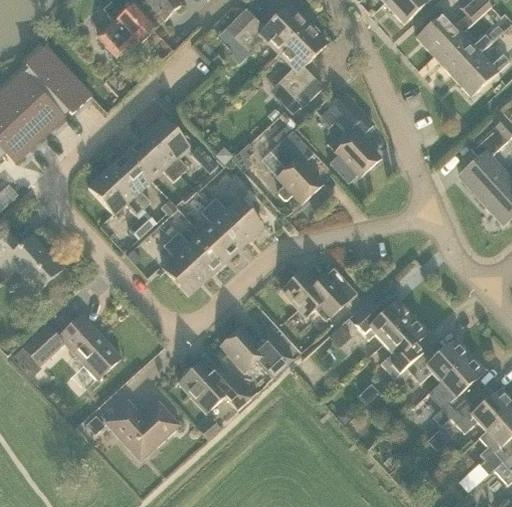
[(156,27),(143,13),(131,0),(112,0),(102,9),(113,20),(95,36),(115,56),(132,41),(136,45),(156,27)]
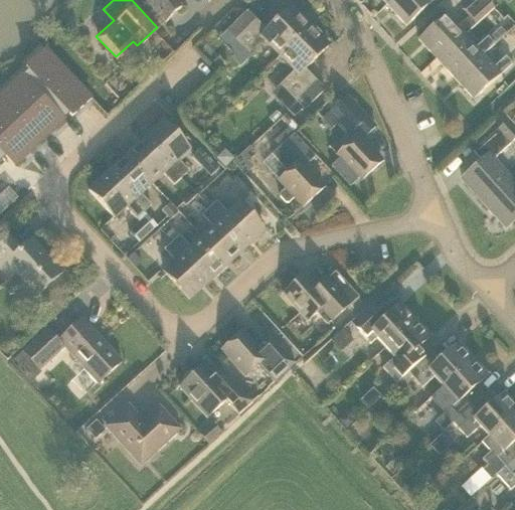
[(148,0),(165,19),(181,4),(179,2),(180,2),(178,0),(148,0)]
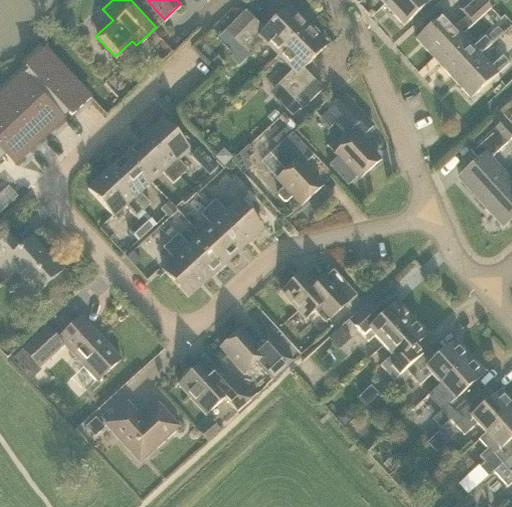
[(387,0),(385,2),(403,22),(428,0),(387,0)]
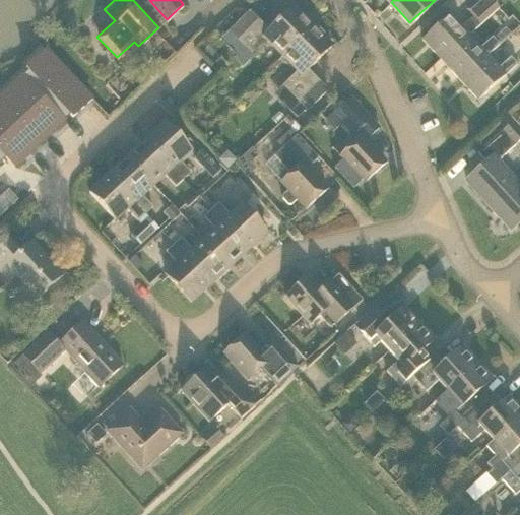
[(478,18),(499,1),(498,0),(475,0),(468,6),(478,18)]
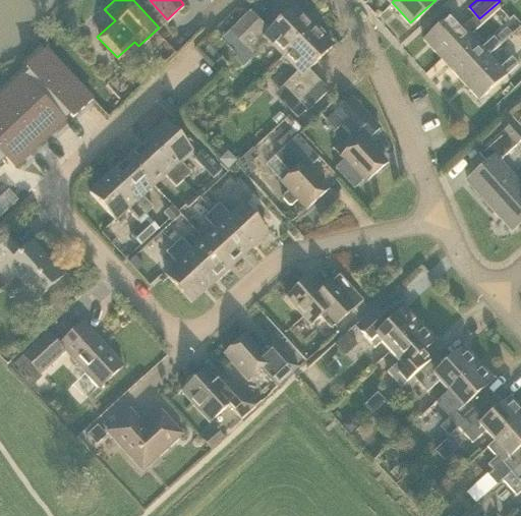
[(270,27),(258,15),(257,16),(249,7),(229,29),(238,37),(230,44),(243,57),(250,50),(252,52),(268,37),(284,53),(312,23),(293,4),(270,27)]
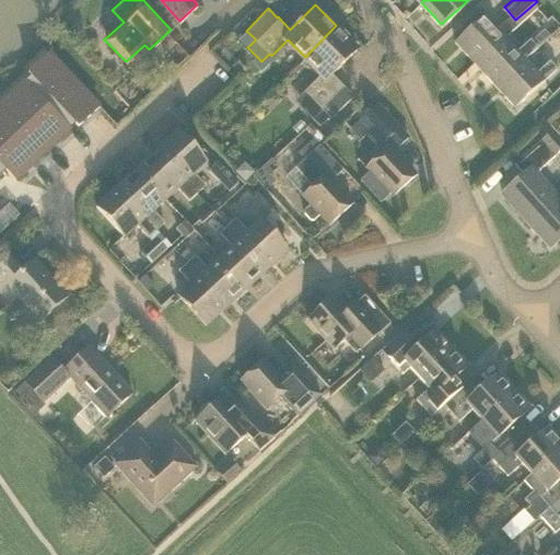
[(510,15),(497,27),(483,12),(455,39),(475,61),(504,34),(504,35),(517,23),(510,15)]
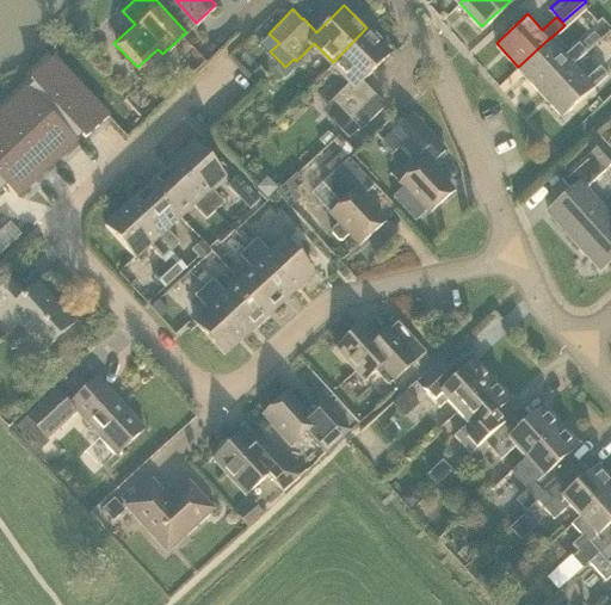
[(344,124),(351,116),(360,125),(384,100),(376,92),(362,79),(389,51),(366,28),(333,62),(351,80),(333,98),(335,100),(327,109),(344,124)]
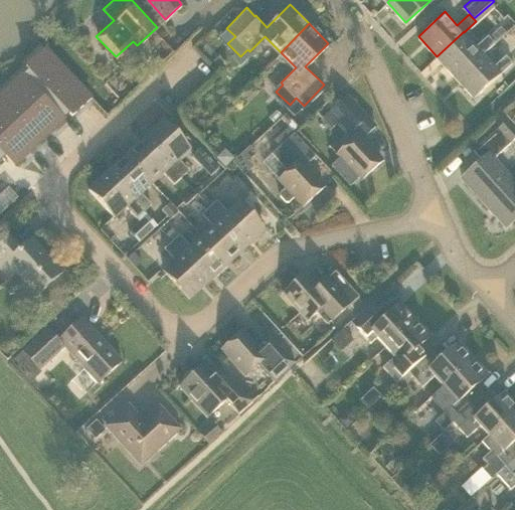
[(464,32),(464,31),(437,56),(455,75),(482,51),(482,52),(494,41),(488,33),(475,44),(464,32)]
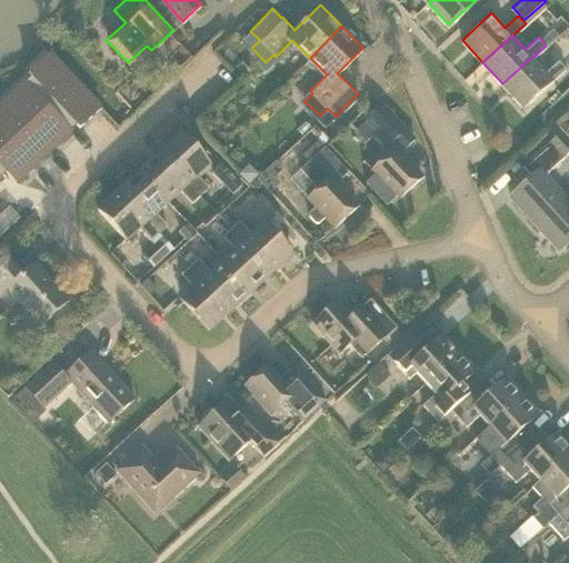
[(0,174),(7,169),(16,179),(77,122),(80,124),(101,106),(50,51),(29,70),(31,73),(0,102),(0,174)]
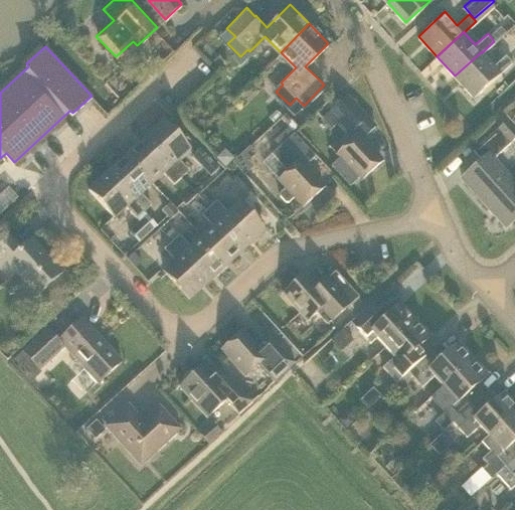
[(474,96),(512,60),(506,53),(493,64),(482,52),(482,51),(455,75),(474,96)]
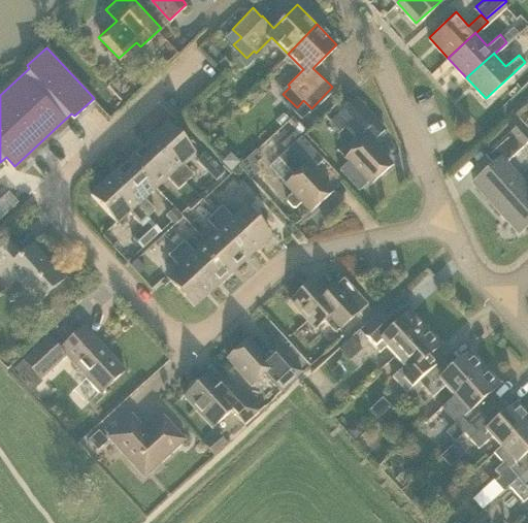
[(271,80),(281,90),(300,67),(291,59),(271,80)]
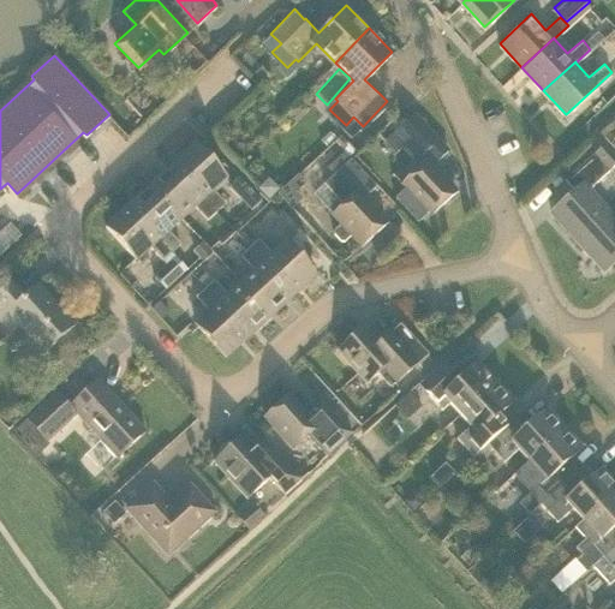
[(448,148),(413,111),(412,111),(404,119),(395,127),(421,155),(427,149),(436,160),(448,148)]
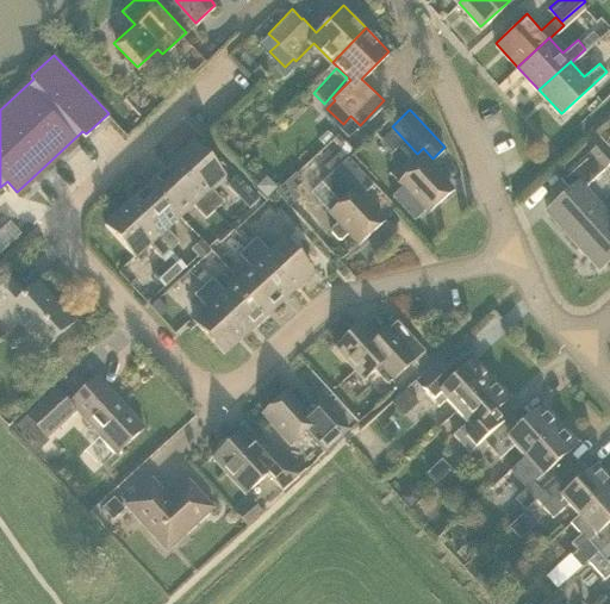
[(210,185),(224,172),(211,157),(217,151),(204,137),(198,143),(194,139),(172,161),(215,206),(223,199),(210,185)]
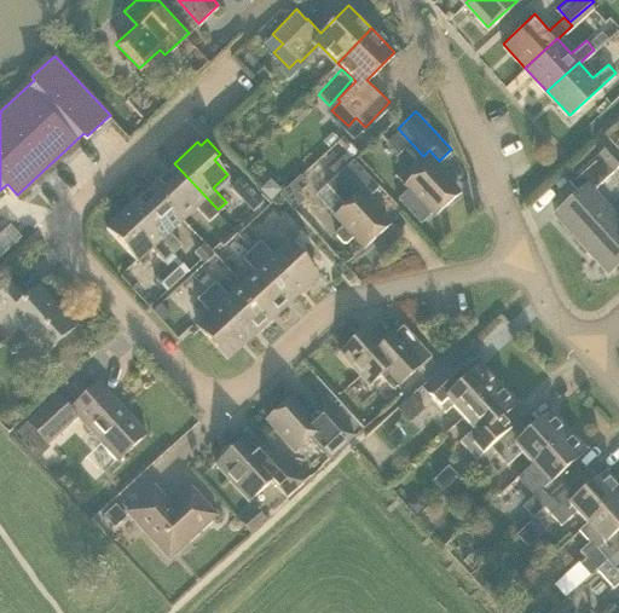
[(568,178),(579,190),(555,212),(608,270),(618,259),(618,209),(615,214),(593,189),(618,163),(618,154),(608,142),(599,151),(568,178)]
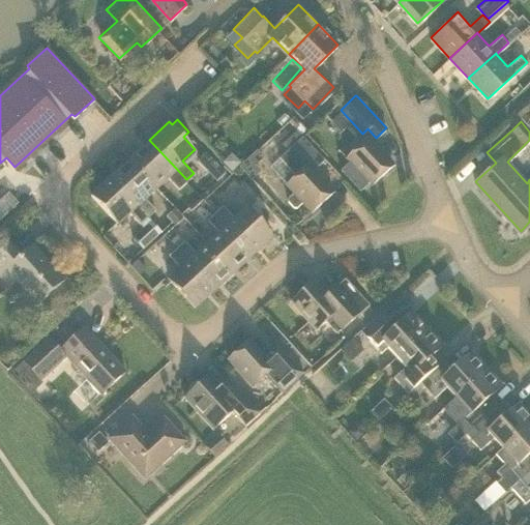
[(312,209),(333,190),(313,168),(324,158),(301,135),(270,164),(294,191),(289,196),(289,200),(293,205),(296,205),(302,200),(312,209)]
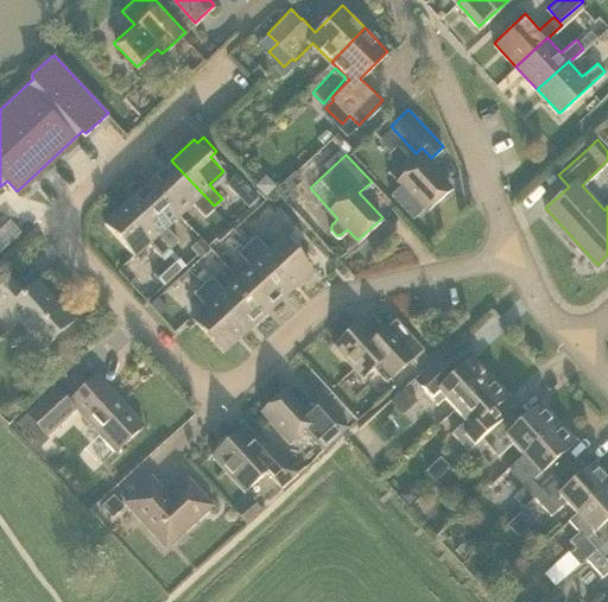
[(451,188),(423,157),(398,179),(426,210),(451,188)]
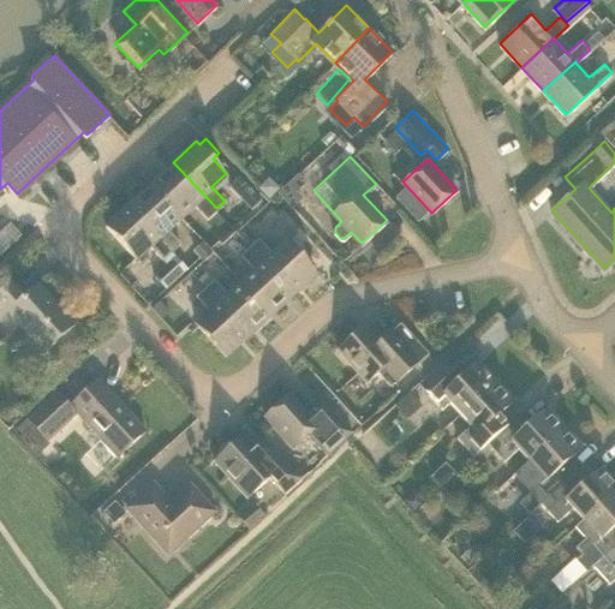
[(151,183),(180,214),(195,202),(208,216),(216,208),(173,162),(151,183)]
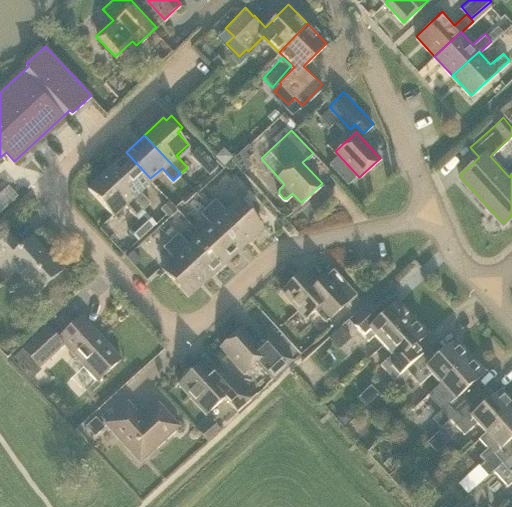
[(249,142),(231,158),(238,165),(243,171),(253,162),(247,157),(255,149),(249,142)]
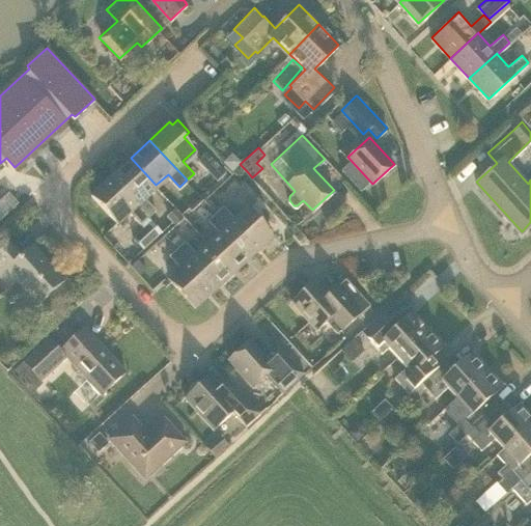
[(206,150),(198,158),(217,178),(226,171),(206,150)]
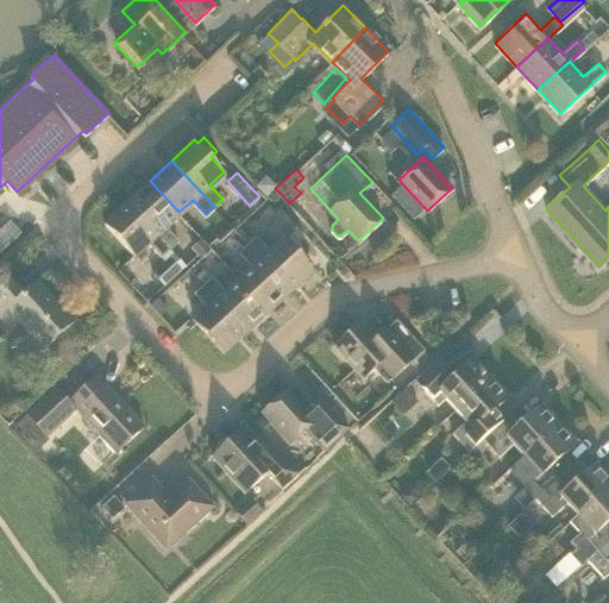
[(267,173),(255,183),(267,195),(277,184),(267,173)]
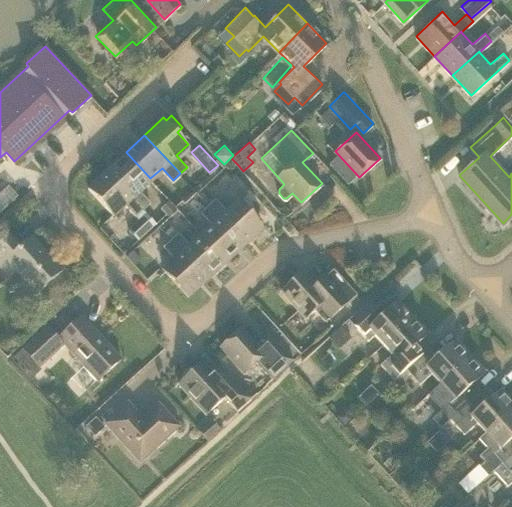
[(107,169),(143,207),(150,201),(139,189),(150,178),(126,152),(107,169)]
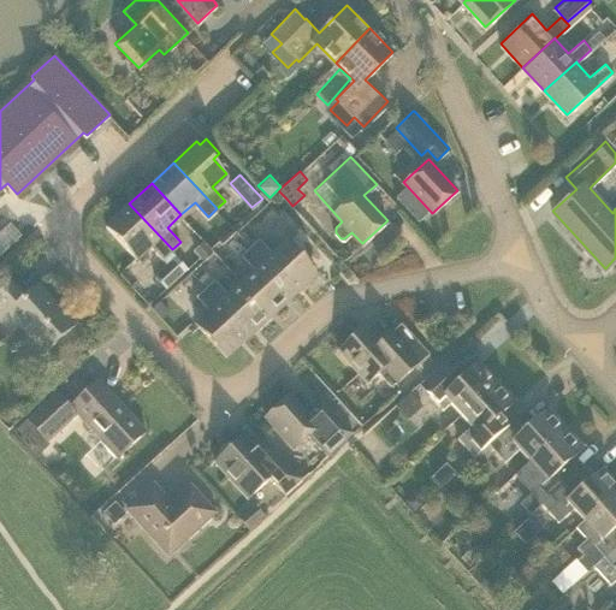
[(149,243),(164,258),(171,250),(172,249),(129,203),(106,224),(136,256),(149,243)]
